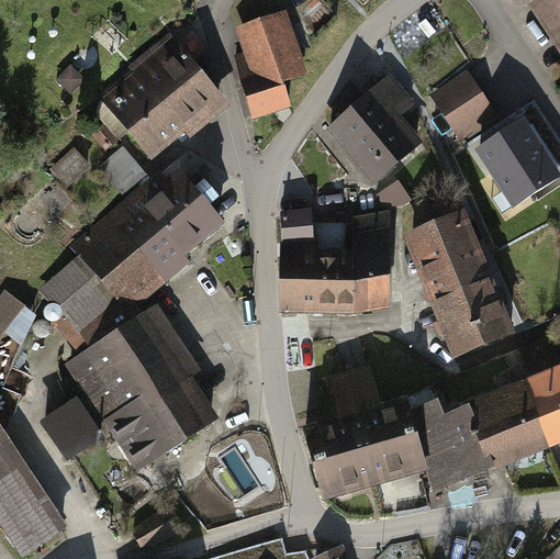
[(309,0),(301,7),(313,22),(328,10),(321,0),(309,0)]
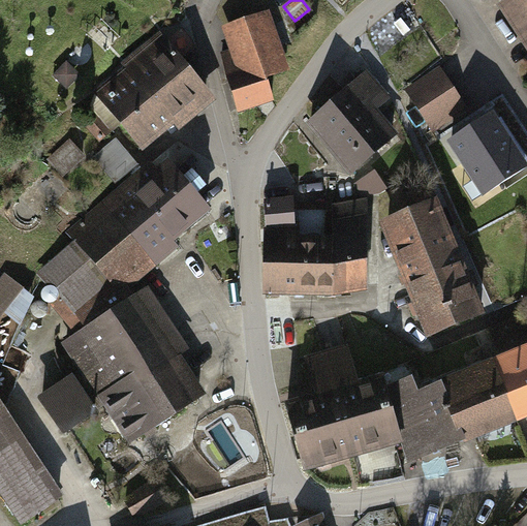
[(502,0),(498,3),(526,48),(526,0),(502,0)]
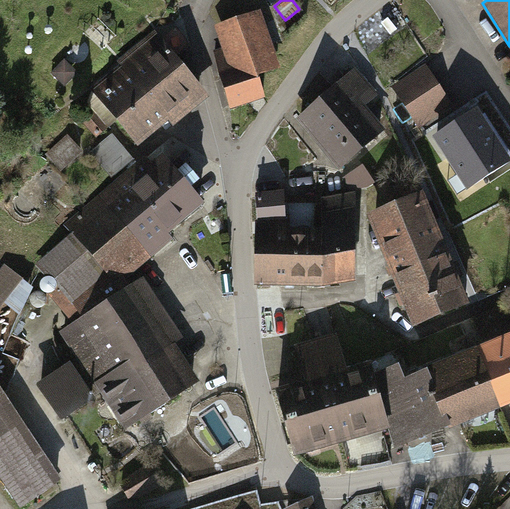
[(264,95),(257,71),(278,64),(260,7),(212,22),(220,45),(212,47),(231,106),(264,95)]
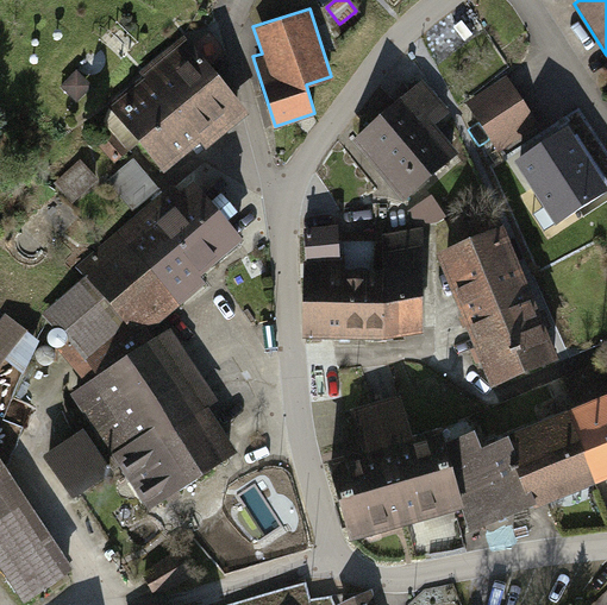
[(319,27),(325,56),(340,52),(335,24),(319,27)]
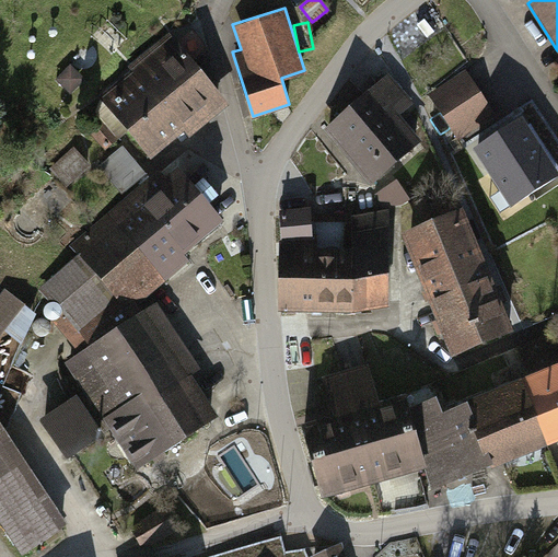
[(224,100),(172,34),(99,93),(151,158),(224,100)]
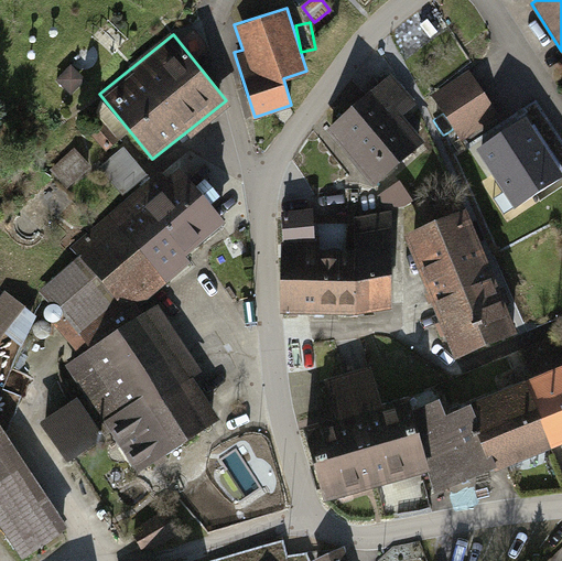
[(498,115),(468,69),(431,95),(461,139),(498,115)]
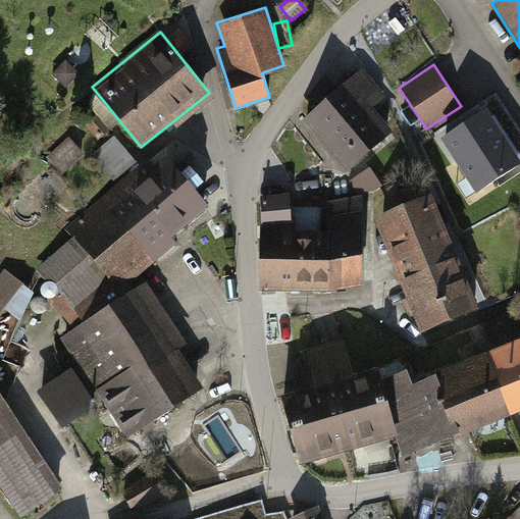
[(359,68),(300,120),(345,171),(394,130),(371,104),(381,95),(359,68)]
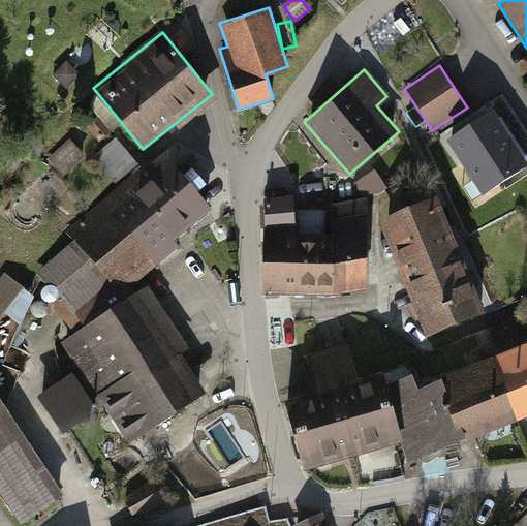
[(526,153),(496,107),(443,142),(479,197),(526,166),(526,153)]
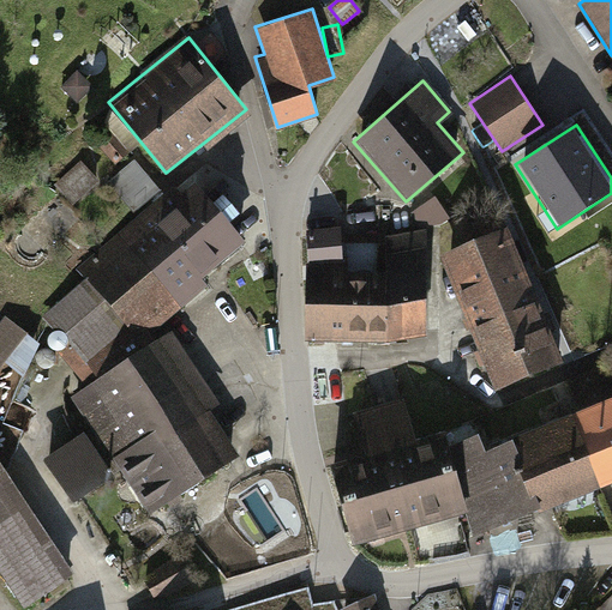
[(181,307),(209,284),(204,277),(245,241),(196,183),(184,193),(175,183),(118,233),(181,307)]
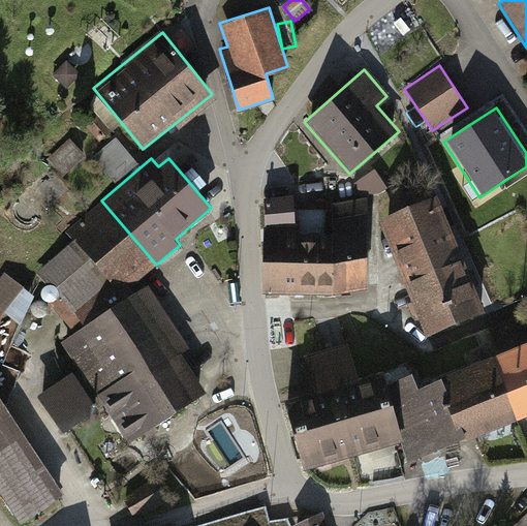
[(262,281),(262,295),(332,295),(365,288),(366,196),(328,204),(264,200),(262,281)]
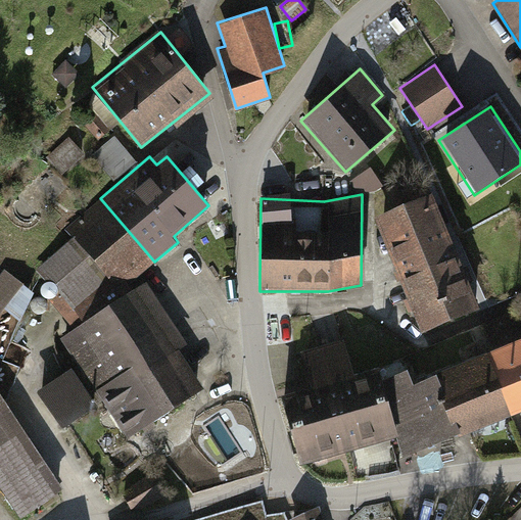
[(430,196),(375,220),(422,333),(477,311),(430,196)]
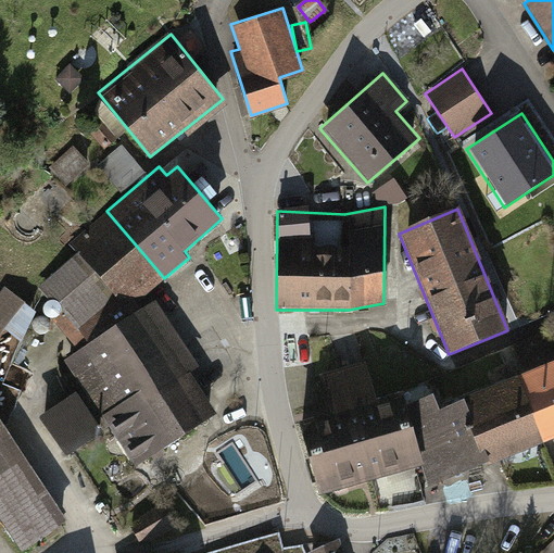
[(164,278),(106,211),(71,241),(77,248),(125,304),(133,298),(138,300),(164,278)]
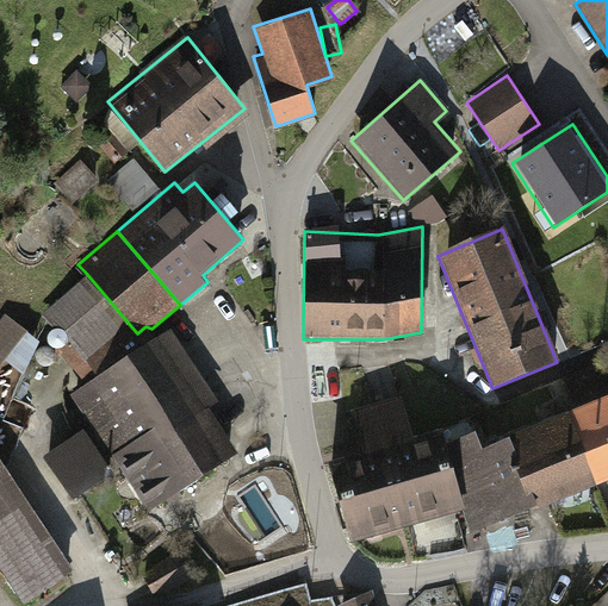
[(137,333),(85,272),(44,308),(98,376),(156,338),(152,329),(146,326),(137,333)]
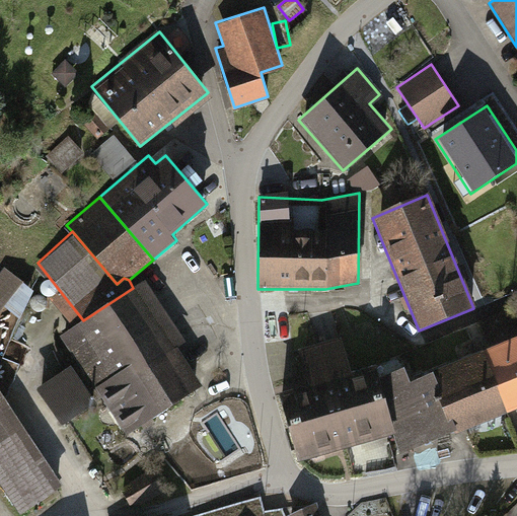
[(0,306),(22,279),(5,265),(0,271),(0,306)]
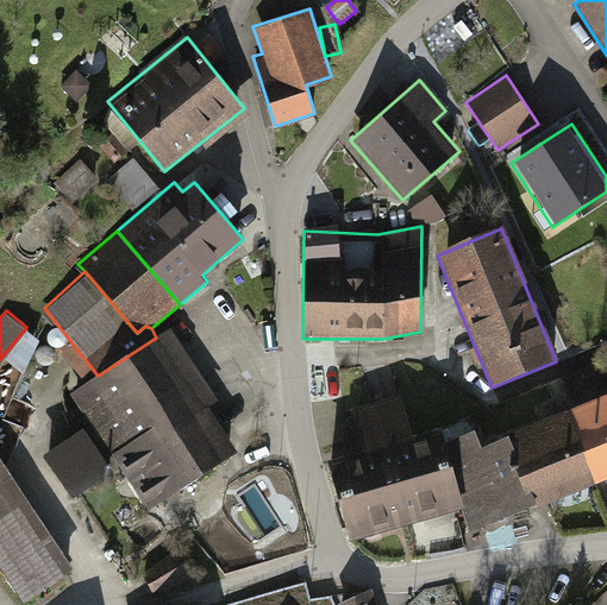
[(98,376),(69,394),(88,422),(117,466),(145,509),(237,449),(207,405),(218,398),(171,328),(156,338),(98,376)]
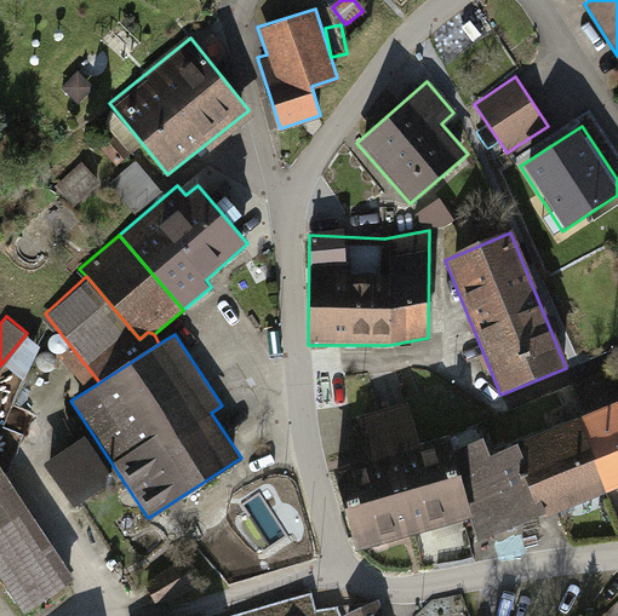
[(617,485),(617,396),(607,368),(572,381),(584,413),(513,441),(515,445),(543,516),(617,485)]
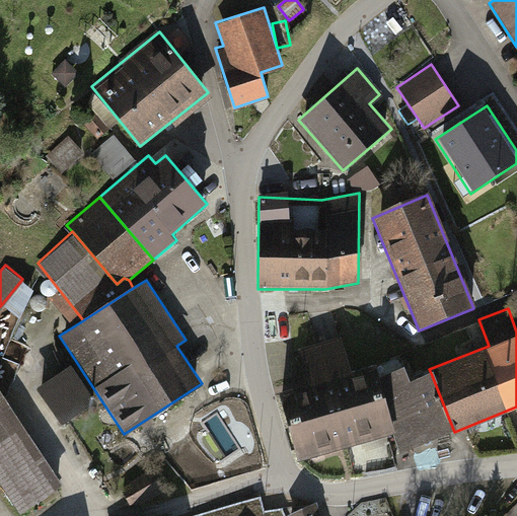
[(297,462),(393,435),(377,378),(374,364),(350,371),(340,337),(298,348),(309,386),(278,395),(297,462)]
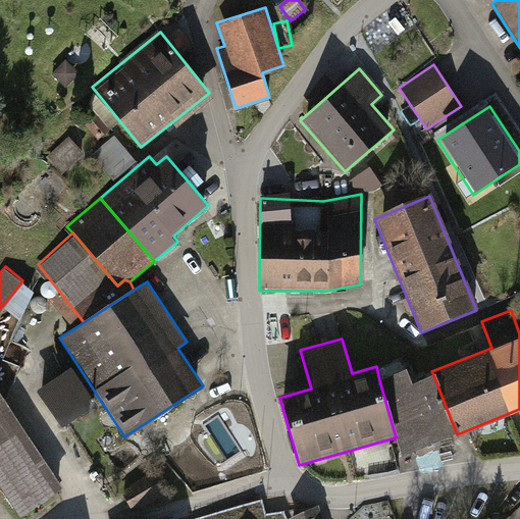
[(61,425),(100,400),(75,362),(36,388),(61,425)]
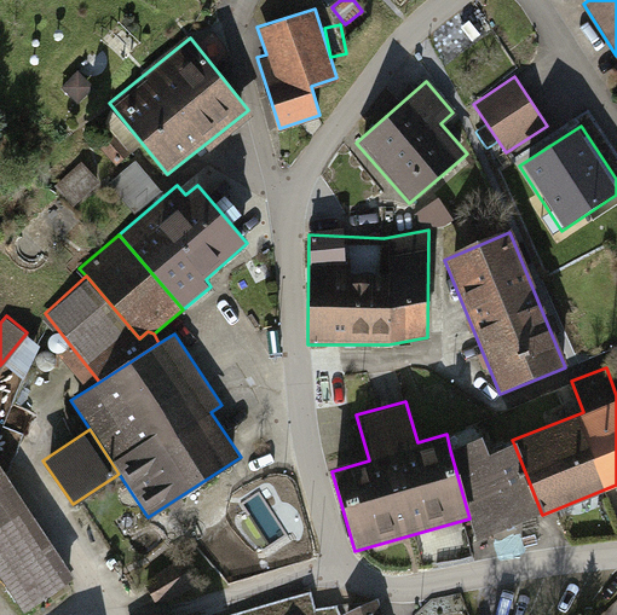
[(480,437),(450,451),(470,518),(476,540),(542,515),(514,445),(488,457),(480,437)]
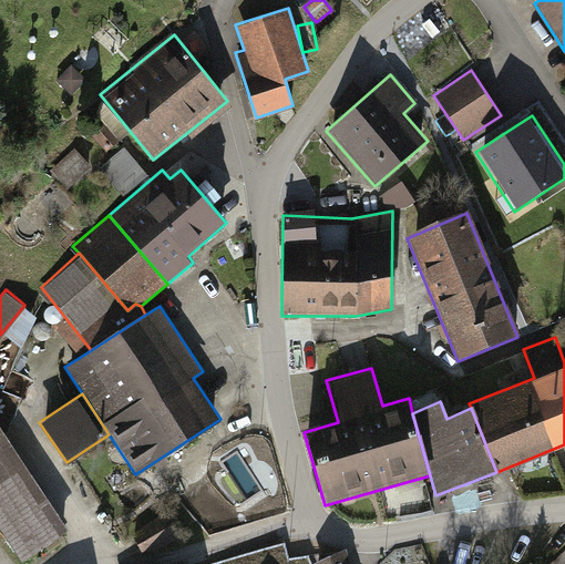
[(0,529),(22,563),(23,563),(68,531),(0,426),(0,529)]
